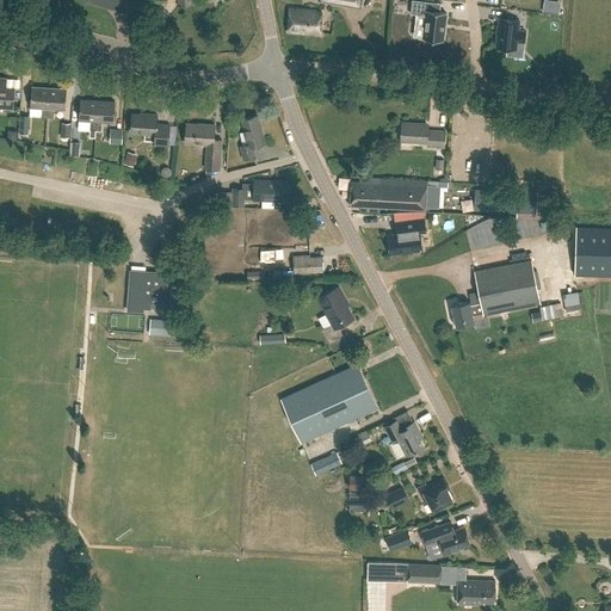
[(87,0),(87,1),(123,11),(127,0),(133,2),(133,0),(87,0)]
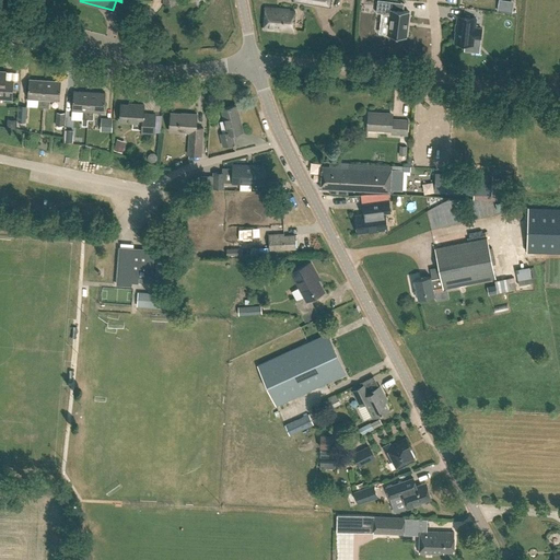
[(382,0),(377,0),(376,12),(391,14),(387,35),(405,37),(408,11),(392,9),(393,1),(382,0)]
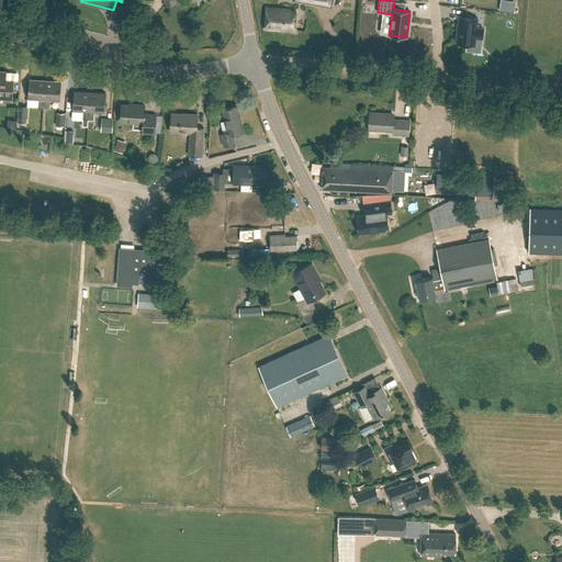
[(290,9),(266,8),(265,26),(265,29),(277,30),(278,29),(294,30),(295,11),(290,11),(290,9)]
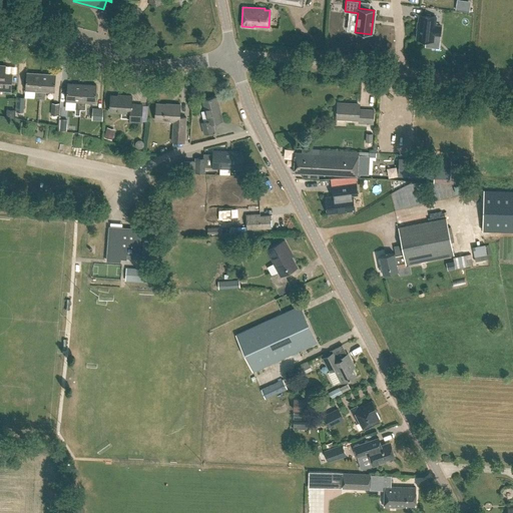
[(419,15),(416,39),(433,41),(434,34),(440,35),(441,26),(435,25),(436,17),(419,15)]
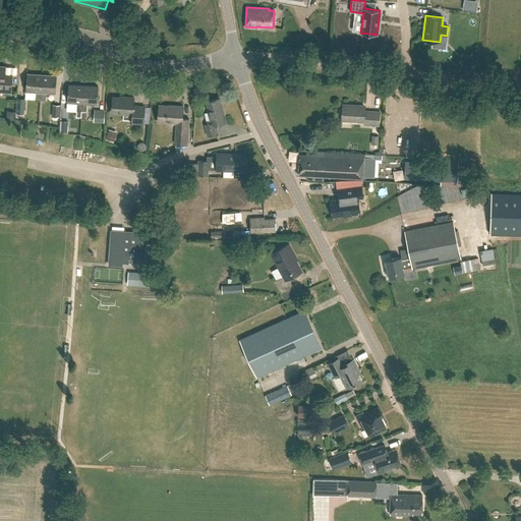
[(465,55),(462,69),(473,71),(475,57),(465,55)]
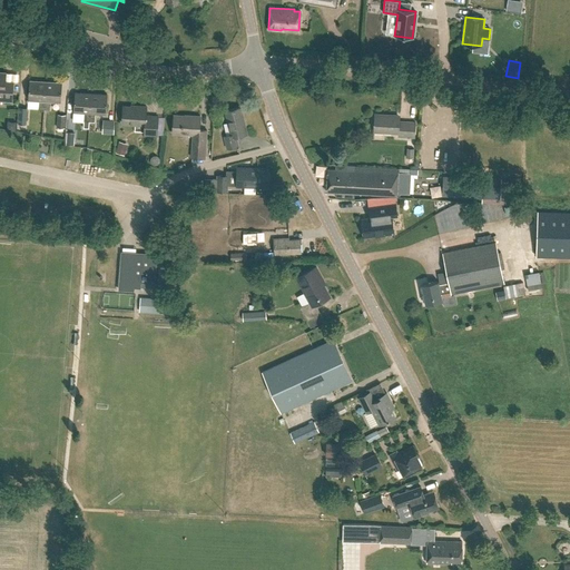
[(21,81),(21,74),(16,74),(16,61),(9,61),(8,81),(21,81)]
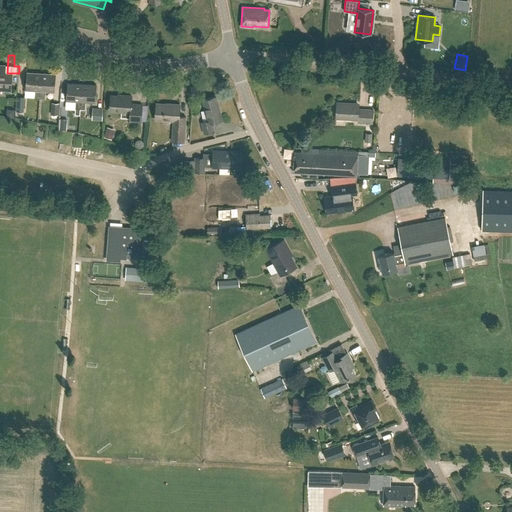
[(5,65),(0,64),(0,91),(11,92),(12,73),(5,73),(5,65)]
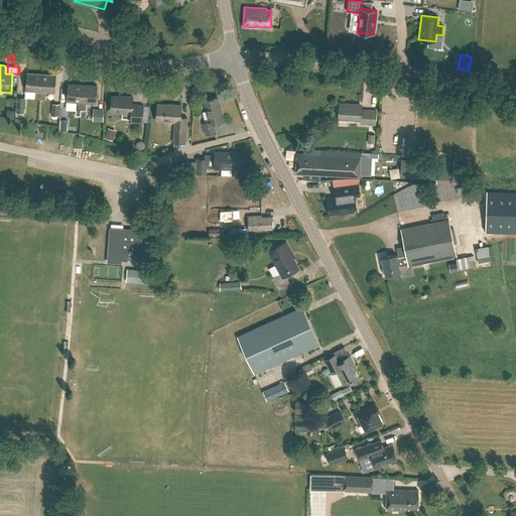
[(40,99),(41,74),(27,73),(25,91),(35,91),(35,99),(40,99)]
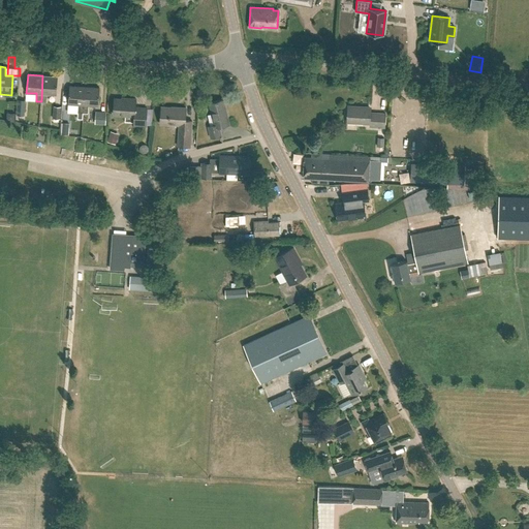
[(42,75),(41,101),(47,101),(47,94),(57,95),(58,76),(42,75)]
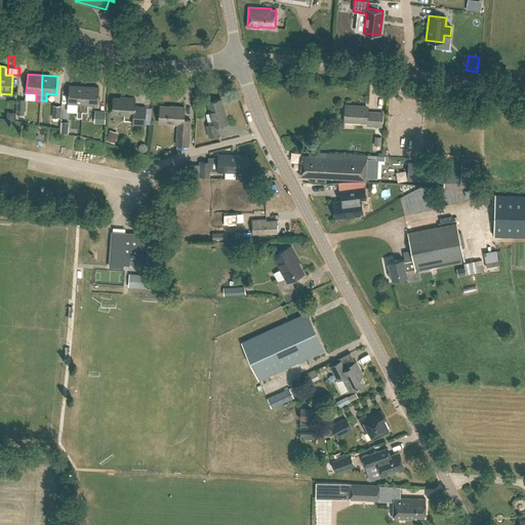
[(83,112),(84,86),(69,85),(68,104),(78,104),(77,112),(83,112)]
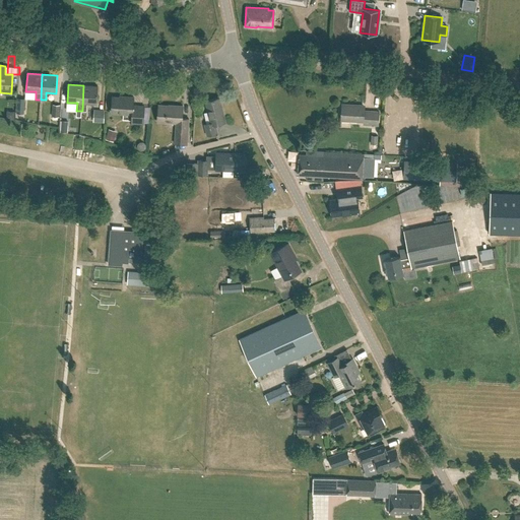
[(83,85),(82,111),(87,111),(87,104),(98,104),(99,86),(83,85)]
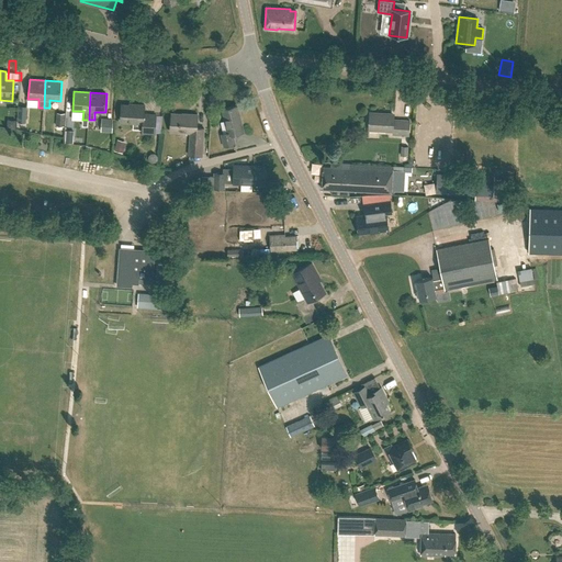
[(145,105),(134,104),(134,105),(122,104),(121,122),(143,123),(143,134),(155,135),(156,114),(144,114),(145,105)]
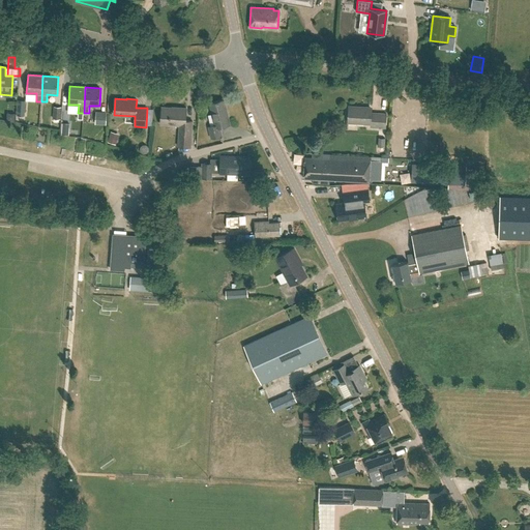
[(26,100),(18,99),(17,115),(25,116),(26,100)]
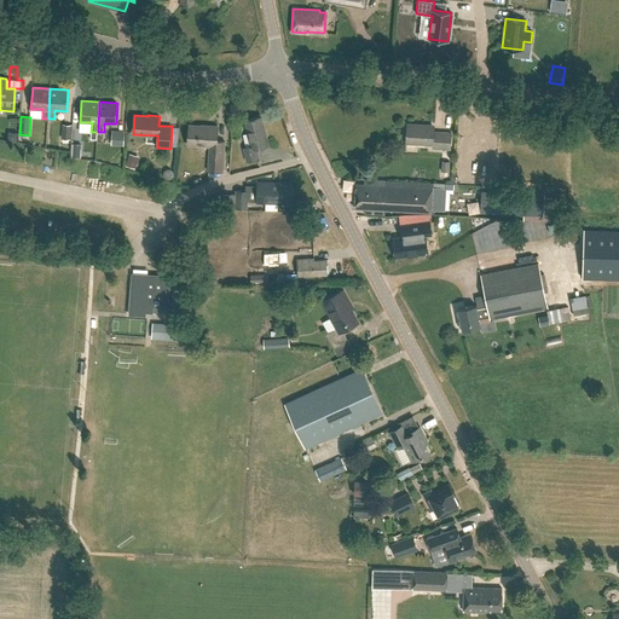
[(268,145),(261,116),(246,120),(252,146),(244,149),(247,161),(259,158),(256,149),(268,145)]
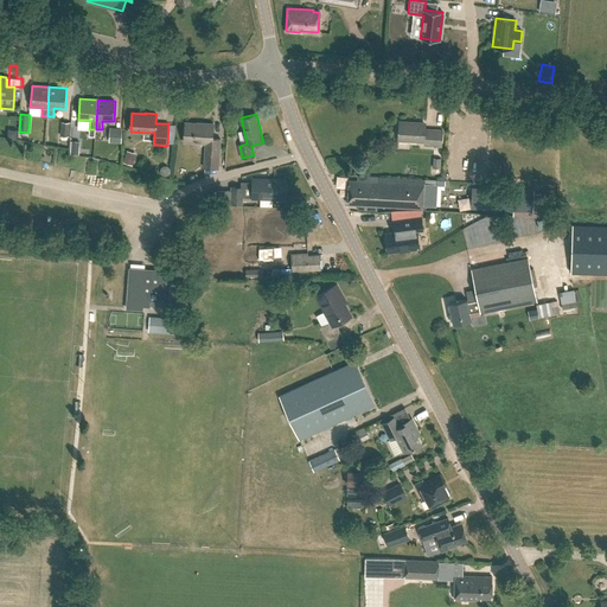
[(204,123),(185,122),(184,141),(195,142),(195,141),(206,142),(205,154),(204,167),(218,168),(221,139),(213,138),(213,123),(204,123)]
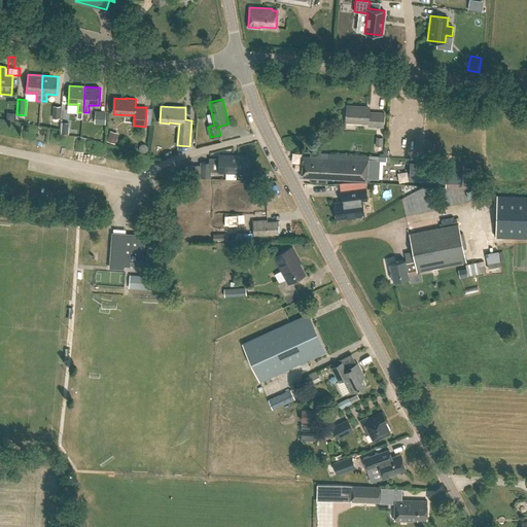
[(370,108),(347,107),(345,129),(346,129),(346,121),(369,123),(369,126),(383,127),(384,113),(370,112),(370,108)]
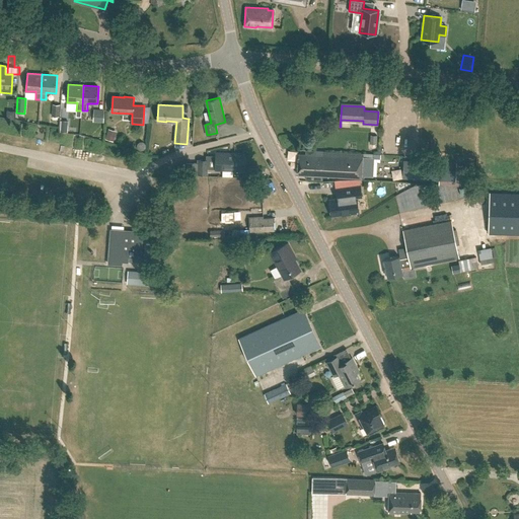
[(104,109),(94,108),(93,122),(103,123),(104,109)]
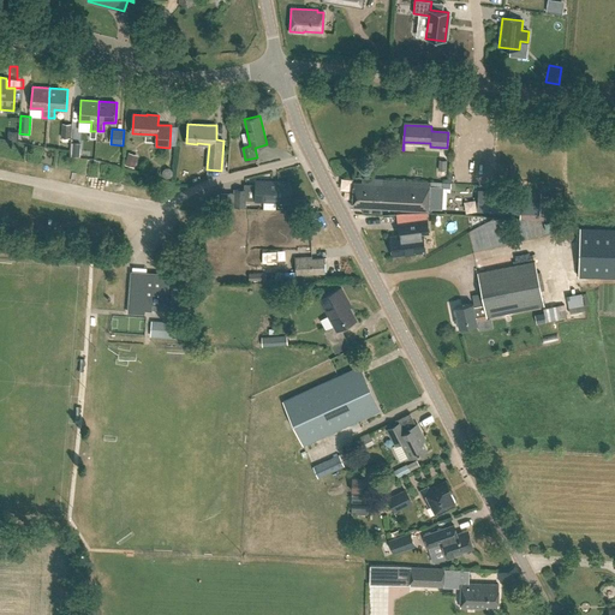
[(127,165),(137,167),(141,155),(131,153),(127,165)]
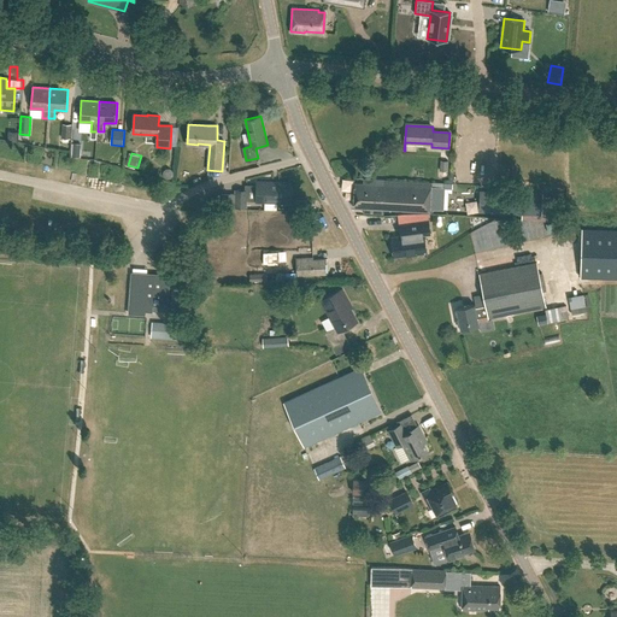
[(430,206),(432,182),(385,180),(385,184),(354,182),(353,207),(366,207),(366,212),(383,213),(383,209),(430,211),(430,206)]
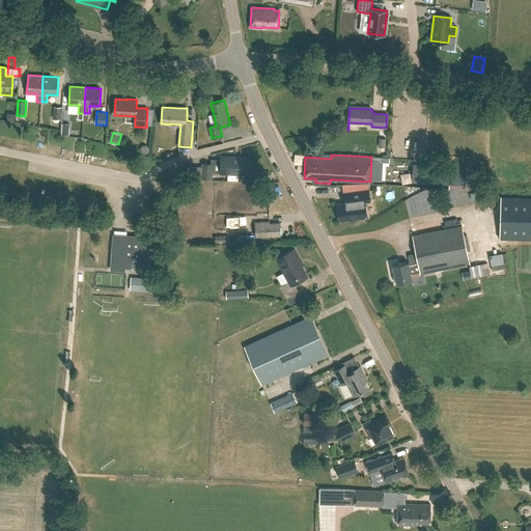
[(250,158),(221,157),(221,160),(212,160),(212,164),(203,164),(203,177),(212,177),(212,172),(221,172),(221,173),(250,174),(250,158)]
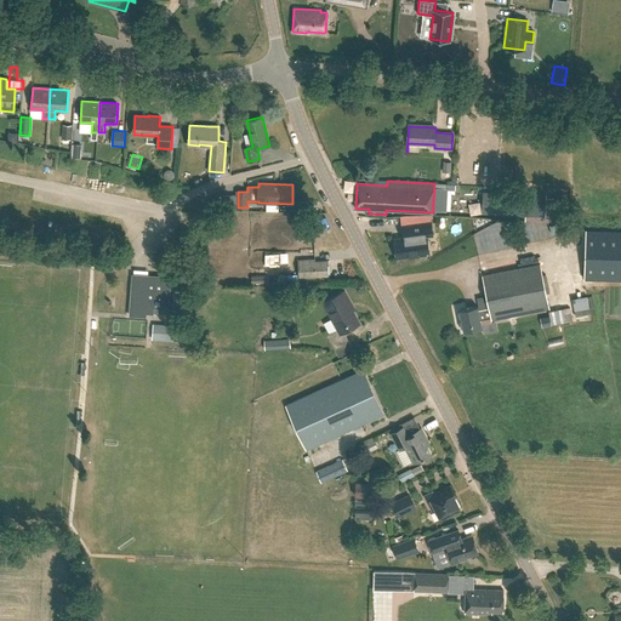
[(118,191),(117,198),(146,201),(147,194),(118,191)]
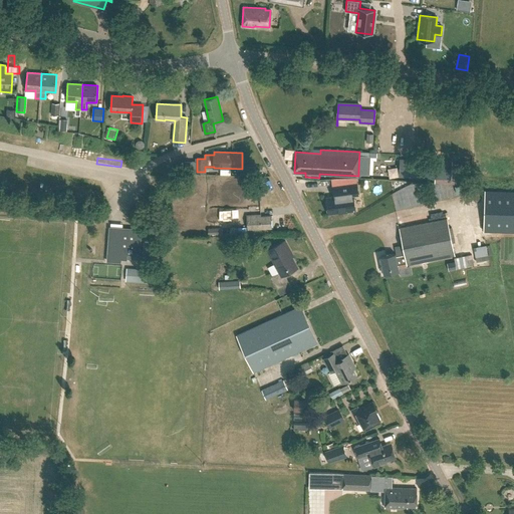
[(418,159),(418,178),(451,179),(451,177),(451,176),(458,176),(458,164),(452,164),(452,163),(452,161),(418,159)]
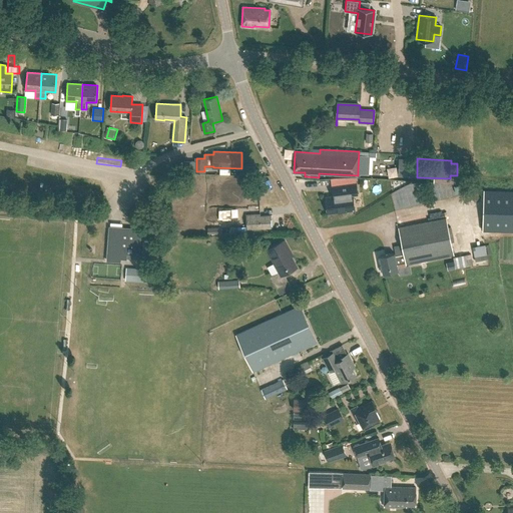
[(490,162),(480,163),(481,175),(491,174),(490,162)]
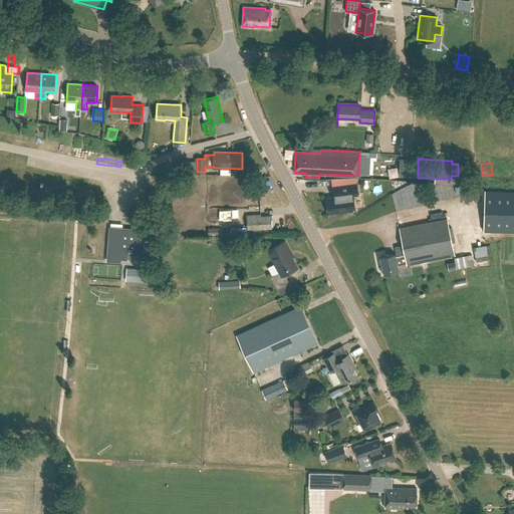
[(401,169),(401,178),(415,177),(415,168),(401,169)]
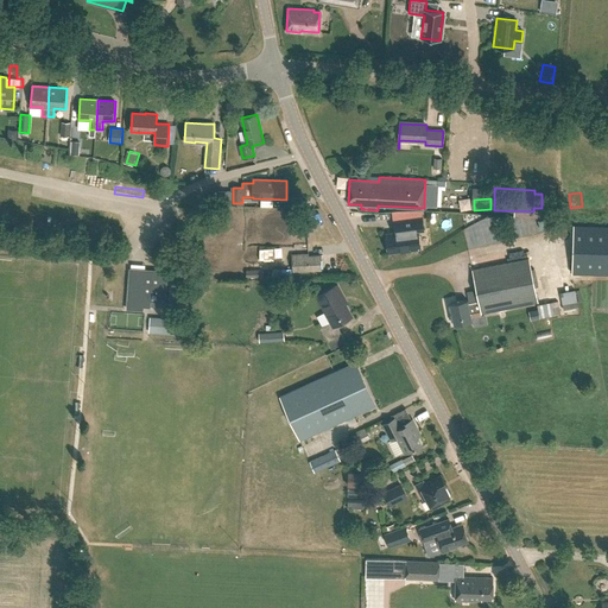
[(403,219),(405,230),(386,234),(388,253),(420,248),(418,230),(424,230),(422,216),(403,219)]
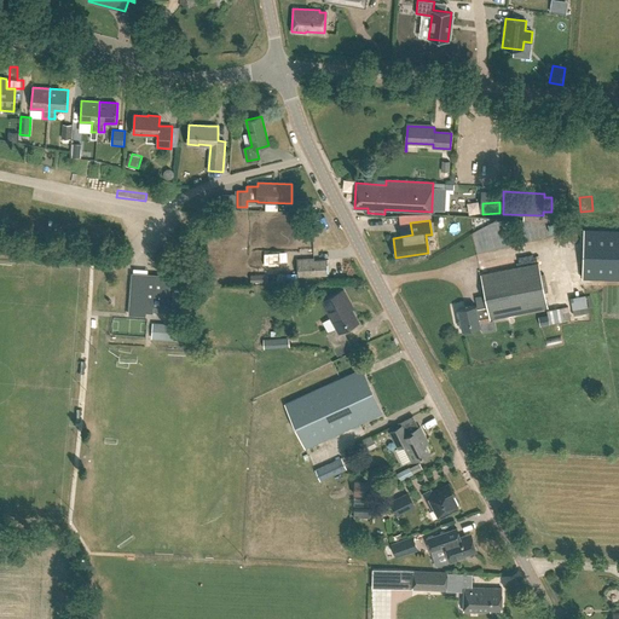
[(618,230),(584,229),(583,278),(618,279),(618,230)]
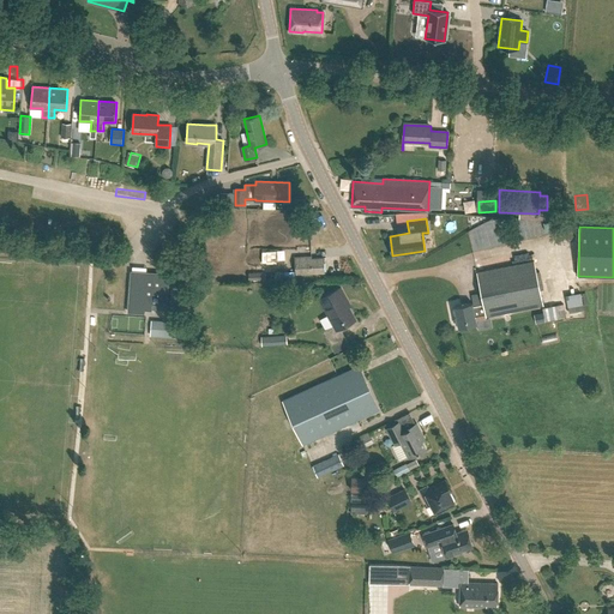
[(312,258),(312,256),(295,257),(295,260),(286,260),(287,274),(296,272),(296,274),(325,272),(324,257),(312,258)]
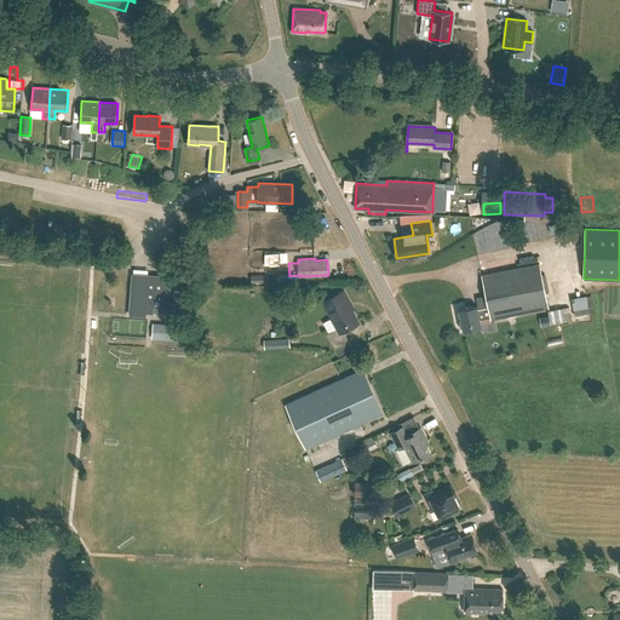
[(549,308),(540,263),(481,275),(488,308),(478,309),(477,305),(459,309),(463,331),(481,327),(480,320),(491,317),(491,320),(549,308)]
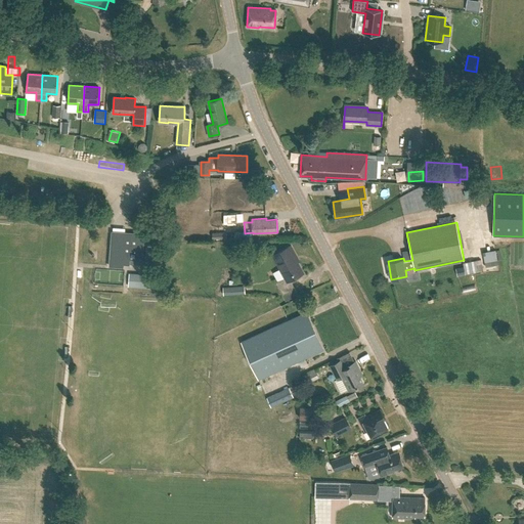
[(144,233),(112,231),(110,266),(123,267),(123,263),(142,265),(144,233)]
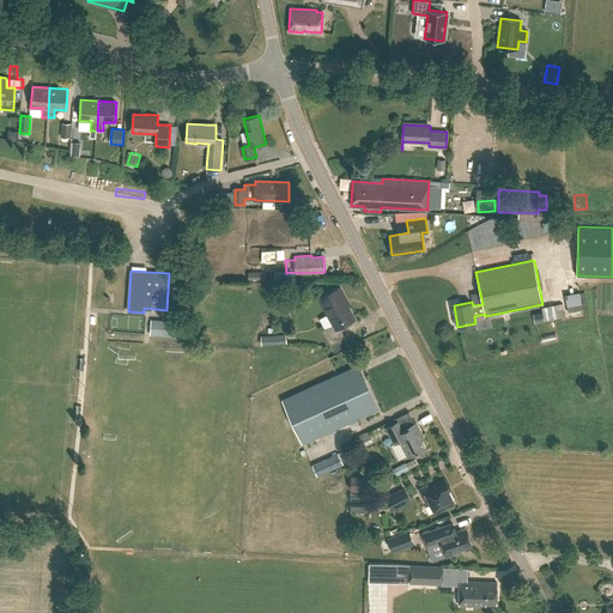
[(346,298),(340,287),(320,298),(333,325),(322,331),(331,345),(345,338),(340,327),(354,319),(345,299),(346,298)]
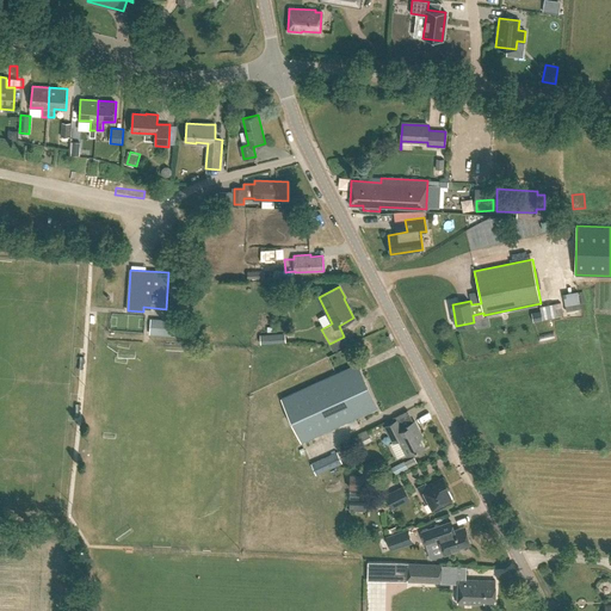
[(543,307),(532,307),(535,322),(544,321),(543,307)]
